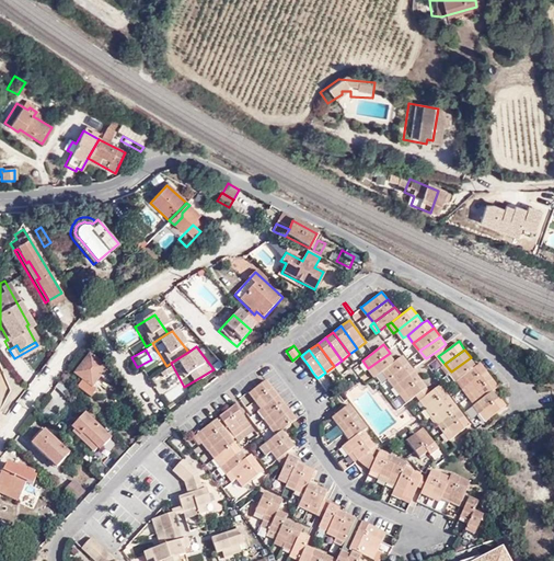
[(416,354),(422,362),(426,358),(419,351),(416,354)]
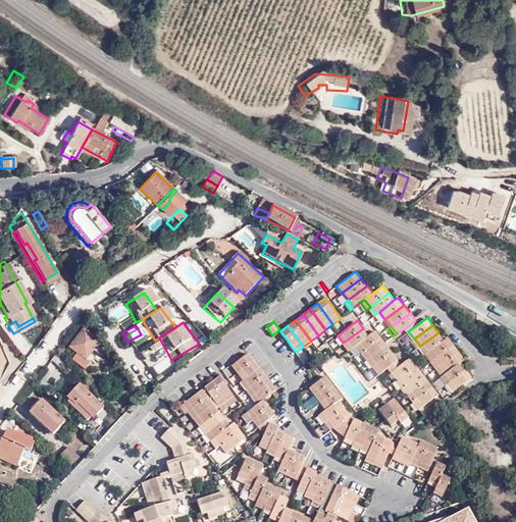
[(93,342),(94,342),(78,328),(62,348),(70,354),(66,359),(79,369),(84,363),(81,360),(87,352),(94,359),(101,349),(93,342)]
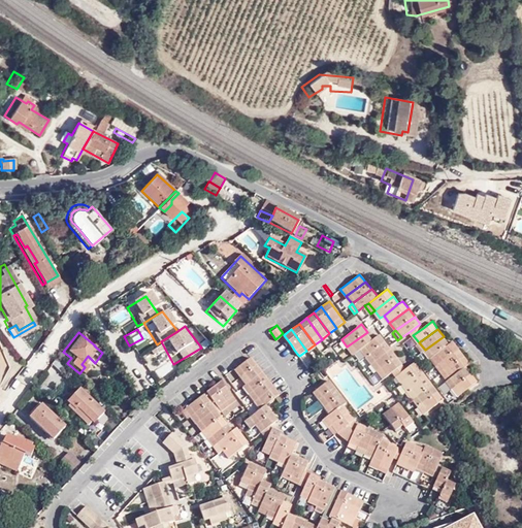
[(347,347),(353,354),(360,349),(372,339),(367,332),(347,347)]
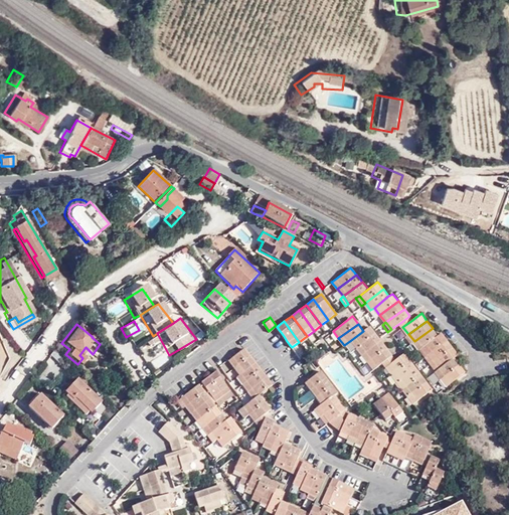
[(351,340),(357,347),(376,333),(370,325),(363,331),(351,340)]
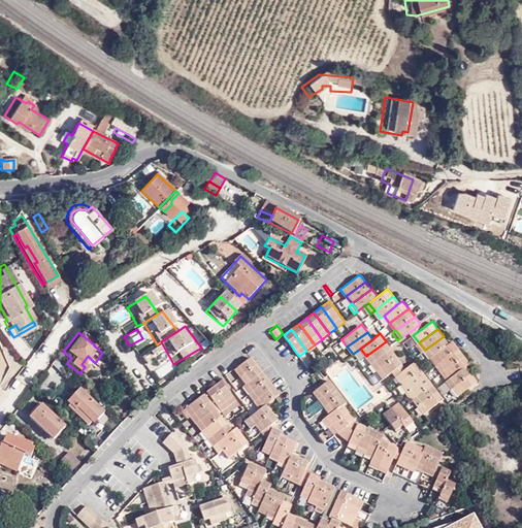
[(434,355),(450,343),(444,336),(425,350),(430,358),(434,355)]
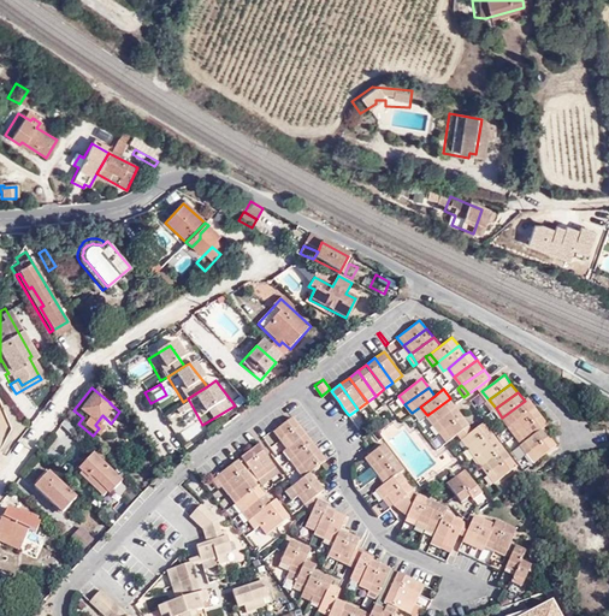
[(427,415),(435,424),(456,408),(450,398),(427,415)]
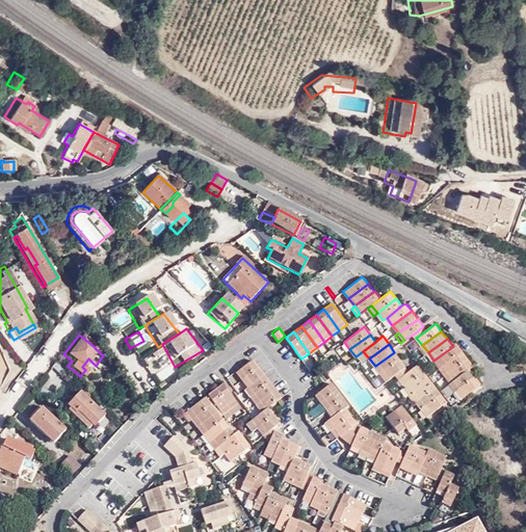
[(456,344),(453,346),(438,357),(444,366),(464,352),(456,344)]
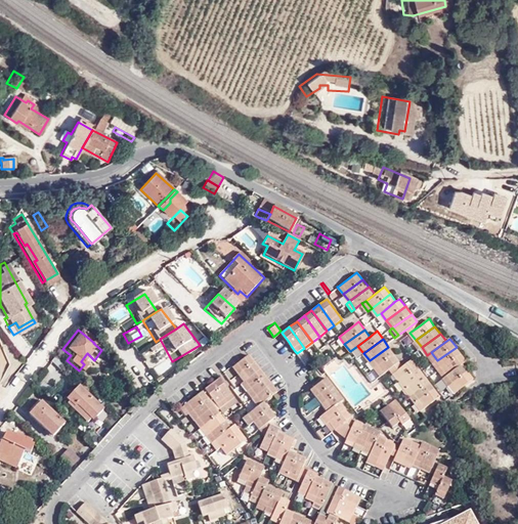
[(413,343),(419,350),(422,347),(416,340),(413,343)]
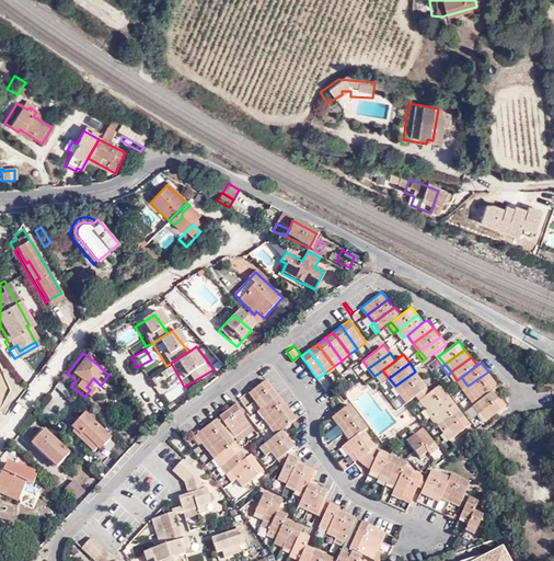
[(395,386),(401,393),(422,378),(415,371),(395,386)]
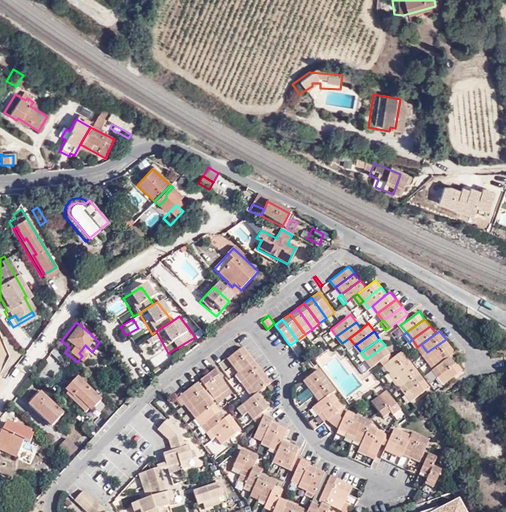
[(451,345),(446,339),(427,352),(432,359),(451,345)]
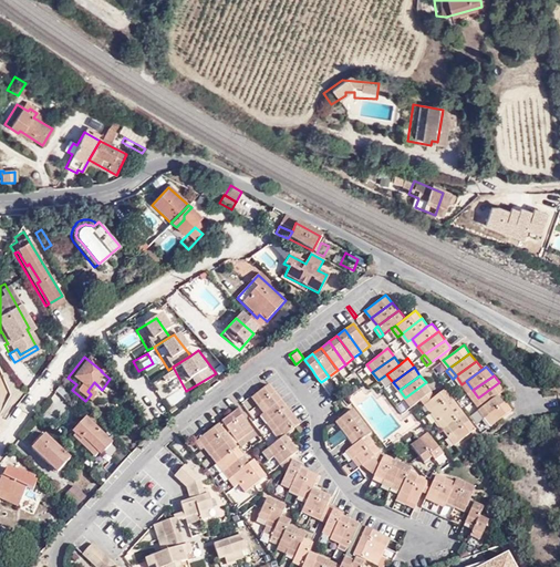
[(258,403),(276,391),(273,388),(269,382),(251,395),(258,403)]
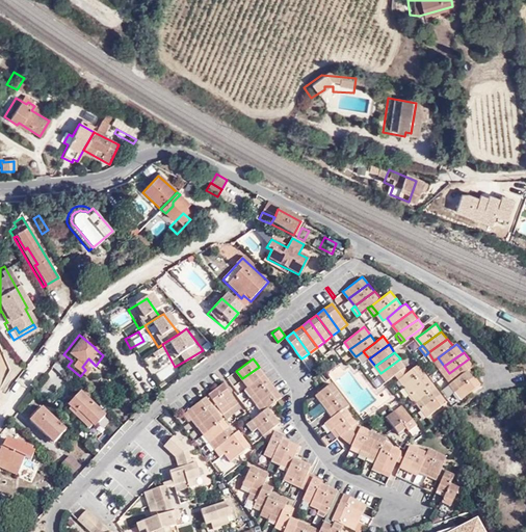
[(387,380),(395,375),(405,367),(400,358),(380,373),(387,380)]
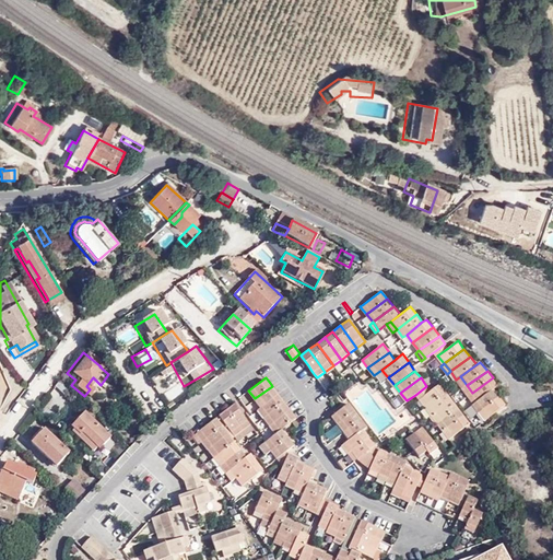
[(498,385),(493,377),(472,393),(479,400),(494,388),(498,385)]
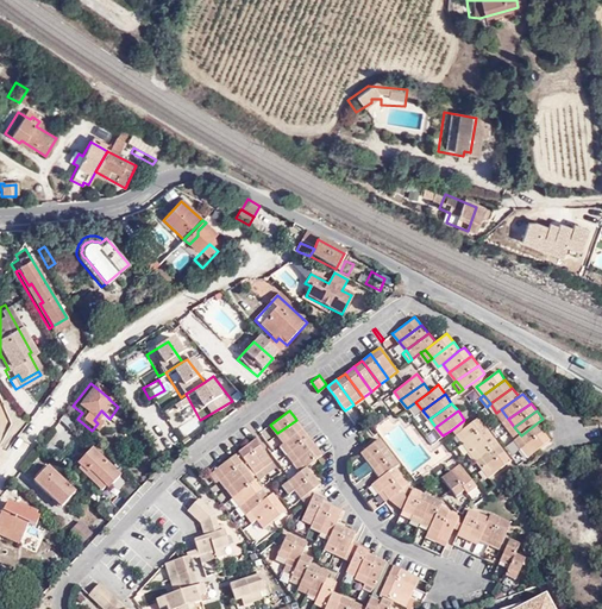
[(52,426),(60,432),(66,425),(58,418),(52,426)]
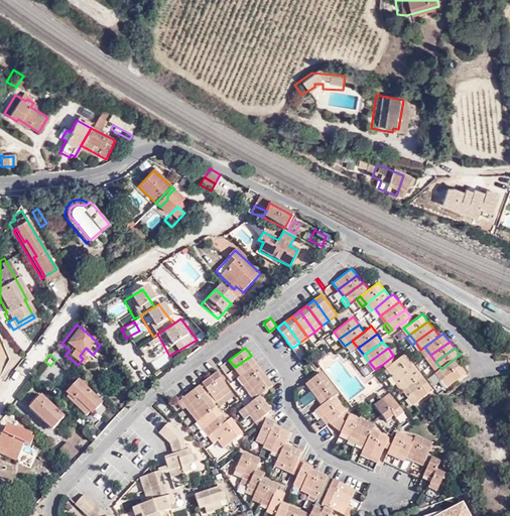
[(412,361),(406,354),(396,361),(387,368),(393,375),(412,361)]
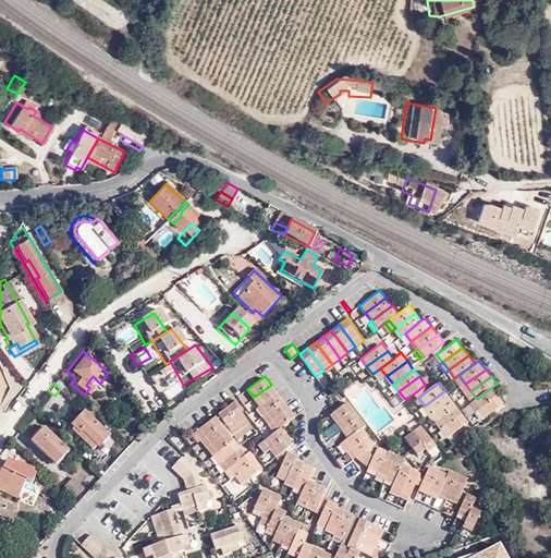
[(259,404),(277,391),(272,387),(271,385),(254,397),(259,404)]
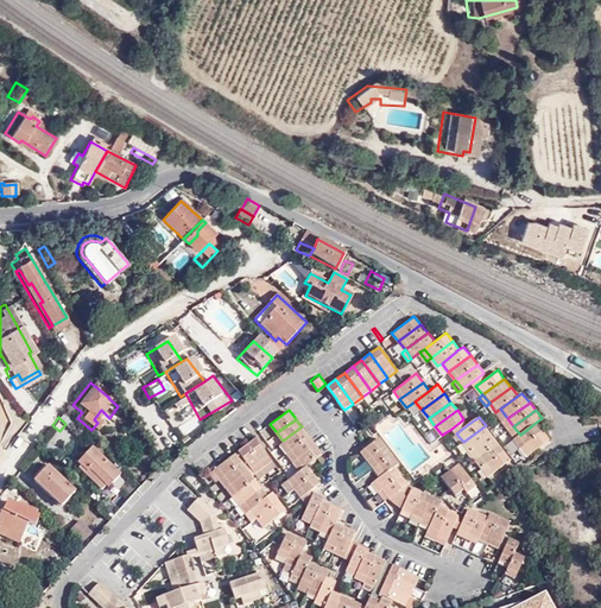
[(455,434),(456,434),(467,425),(463,419),(451,429),(455,434)]
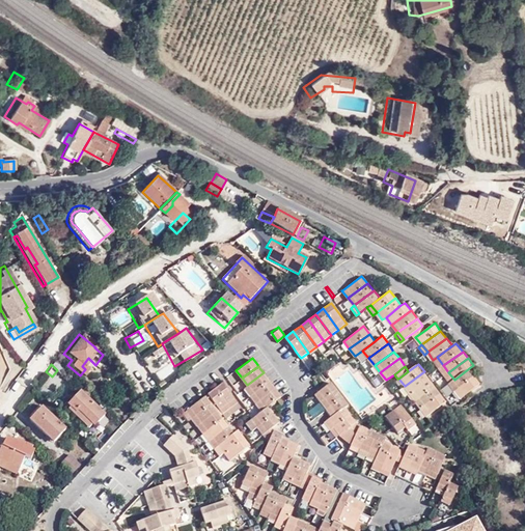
[(456,391),(475,376),(469,368),(454,380),(449,384),(456,391)]
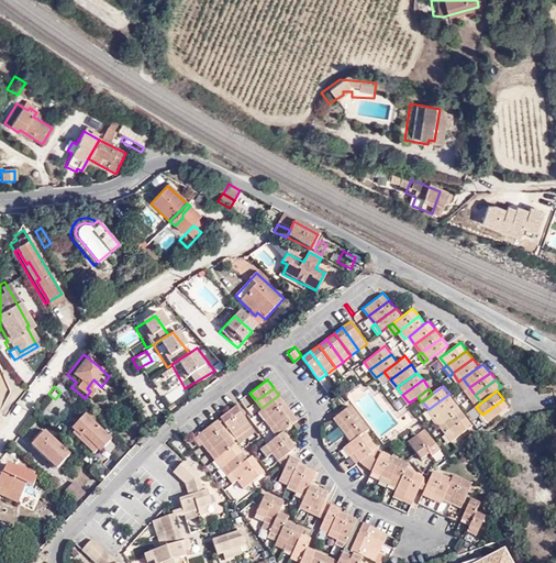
[(429,409),(434,417),(455,401),(449,394),(429,409)]
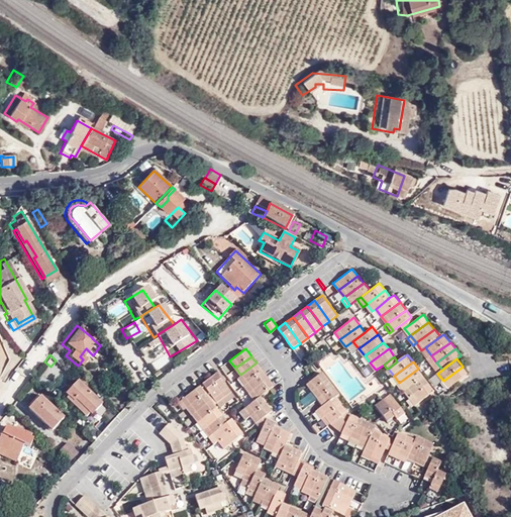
[(242,385),(262,371),(260,368),(257,363),(240,375),(237,378),(242,385)]
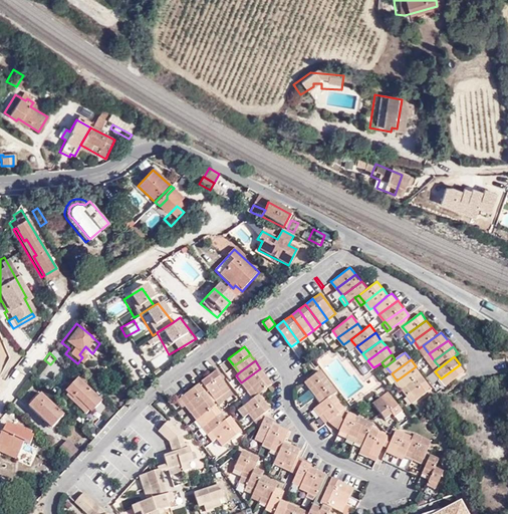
[(465,371),(460,364),(441,378),(446,386),(465,371)]
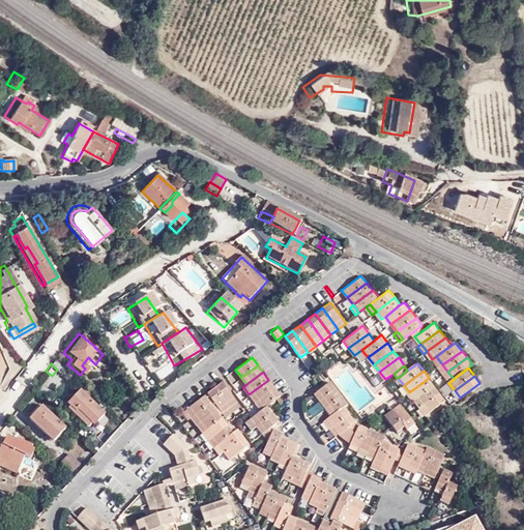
[(434,386),(429,378),(409,392),(415,400),(434,386)]
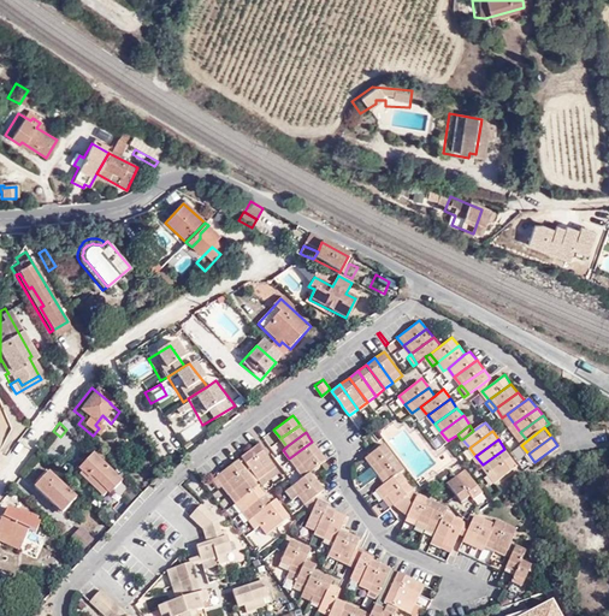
[(296,467),(318,450),(317,449),(313,443),(312,442),(289,458),(296,467)]
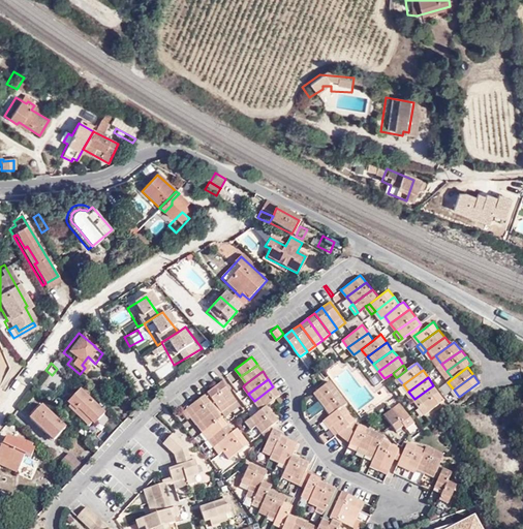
[(228,406),(237,399),(221,380),(213,385),(228,406)]
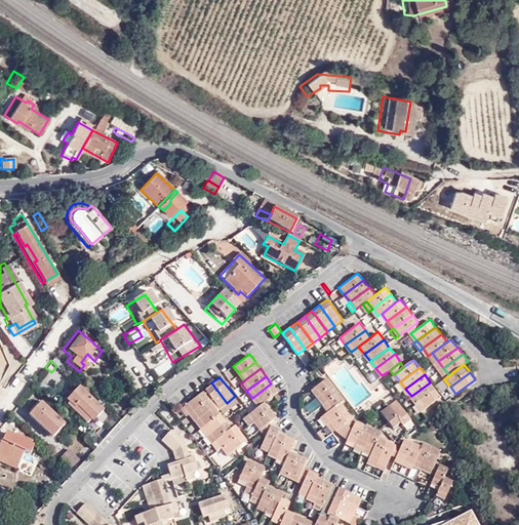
[(310,391),(316,398),(332,385),(327,377),(310,391)]
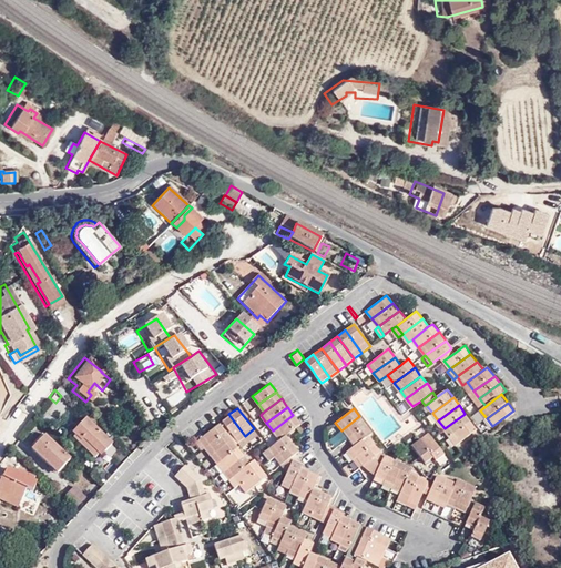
[(245,436),(228,414),(222,419),(237,442),(245,436)]
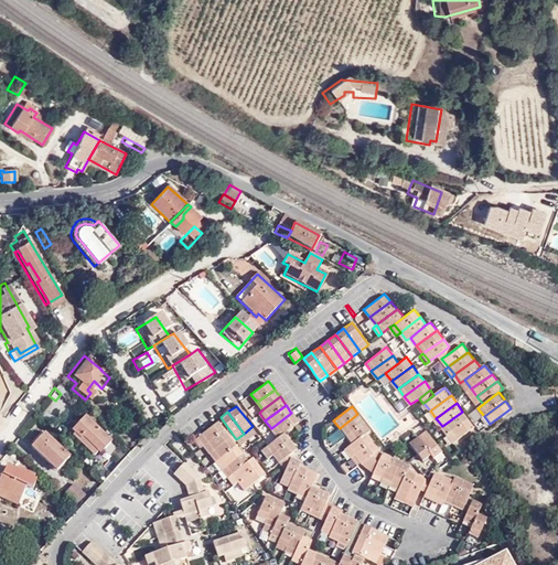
[(469,419),(462,412),(442,426),(448,434),(469,419)]
